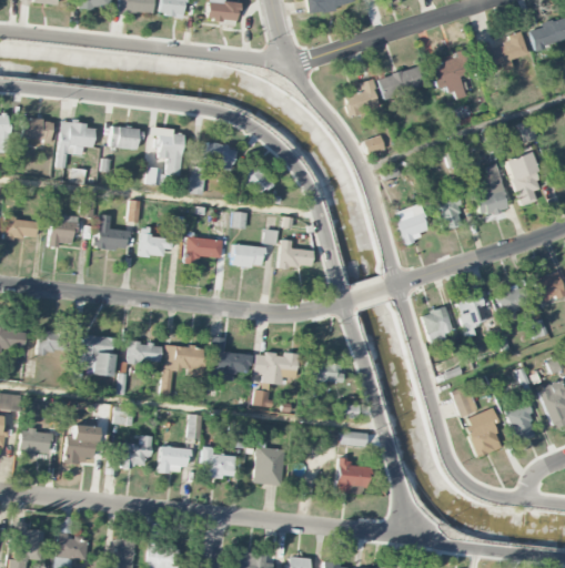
[(154,0),(119,0),(119,12),(154,13),(154,0)]
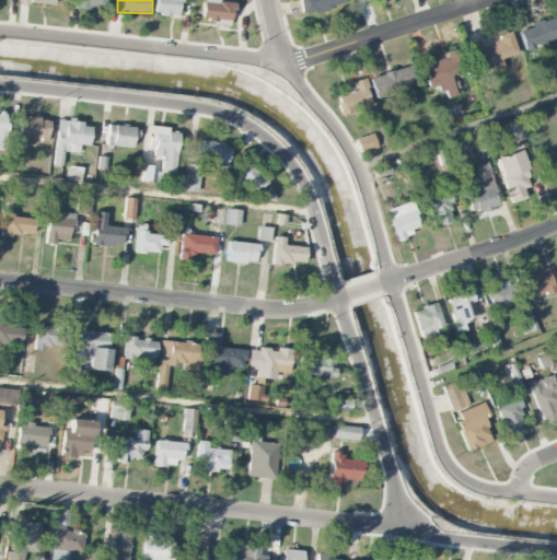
[(182,0),(158,0),(158,14),(182,16),(182,0)]
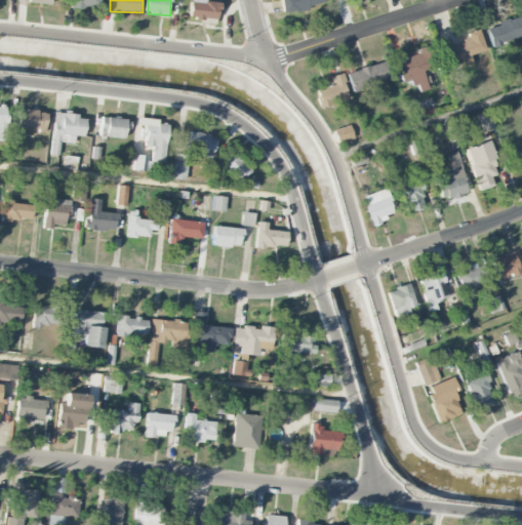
[(207,0),(192,0),(192,18),(221,19),(222,2),(208,2),(207,0)]
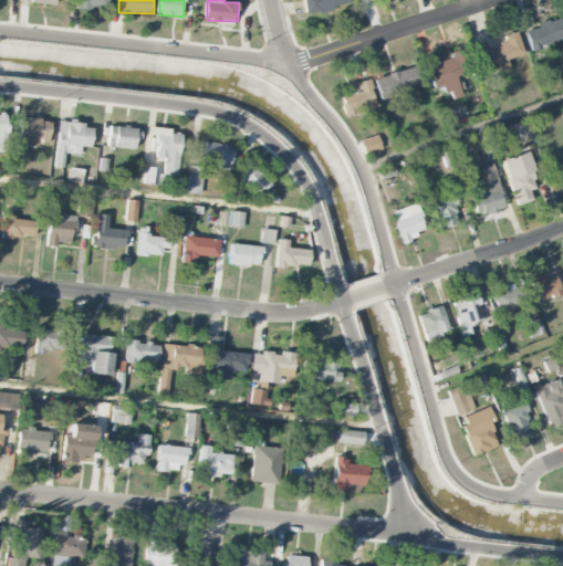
[(562,18),(527,29),(532,50),(562,40),(562,18)]
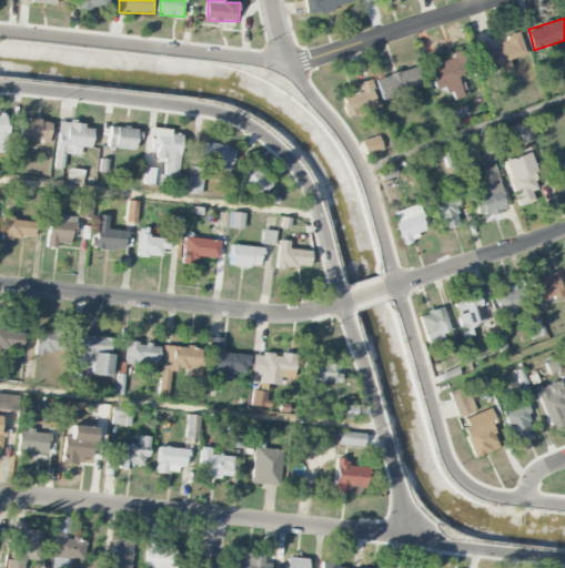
[(528,54),(521,32),(507,36),(510,43),(491,49),(488,41),(481,44),(488,68),(501,63),(503,72),(514,68),(511,60),(528,54)]
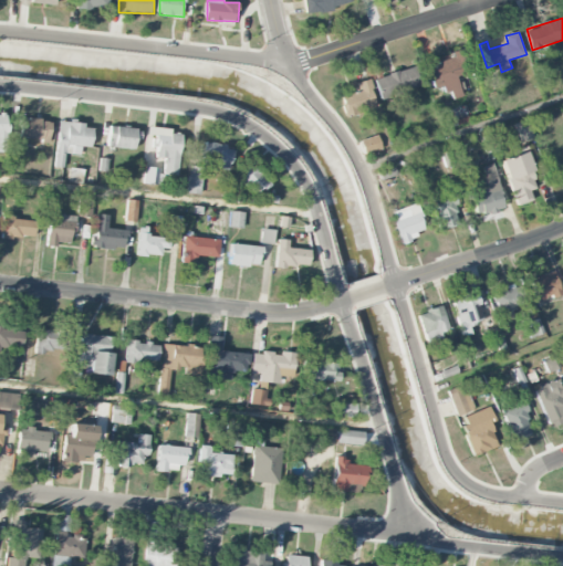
[(436,90),(447,86),(450,101),(464,97),(459,77),(473,73),(468,54),(429,65),(436,90)]
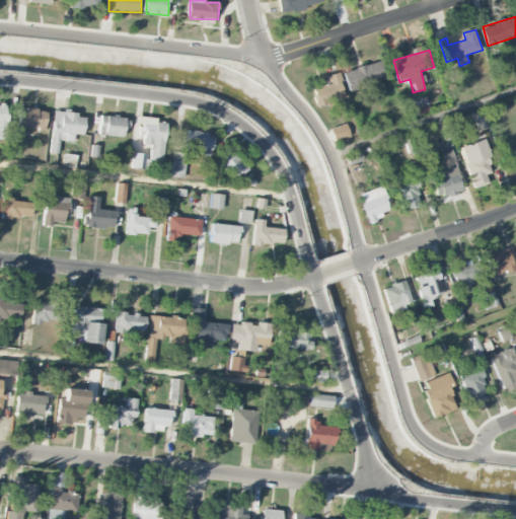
[(350,89),(383,80),(378,63),(346,71),(350,89)]
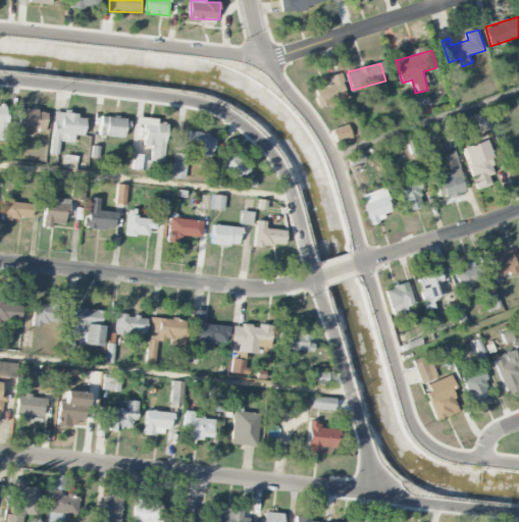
[(315,89),(321,108),(351,100),(343,73),(330,76),(332,84),(315,89)]
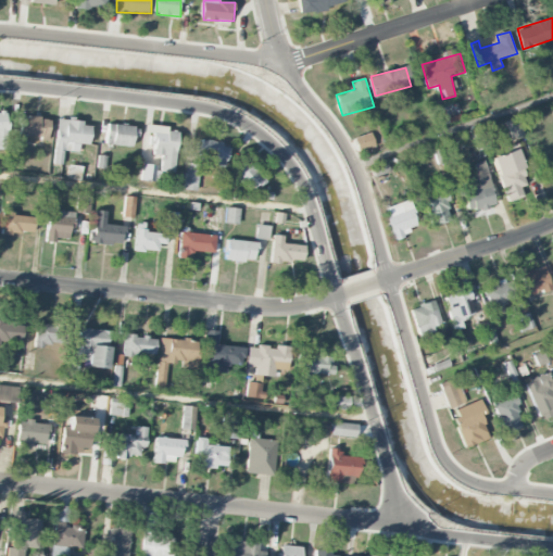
[(0,113),(0,149),(10,149),(9,113),(0,113)]
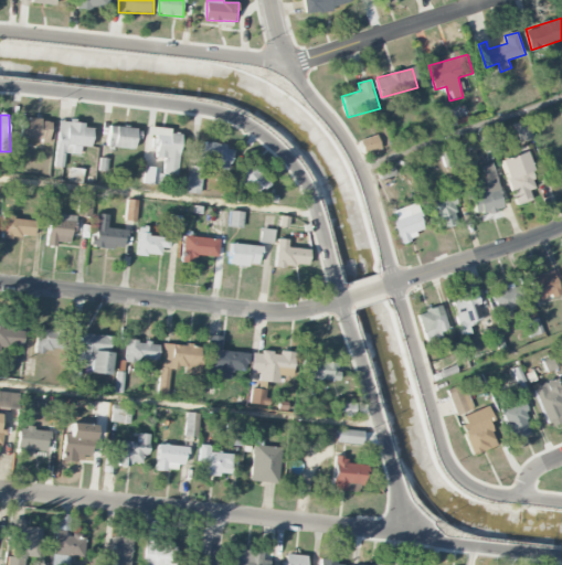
[(21,137),(51,141),(53,121),(23,117),(21,137)]
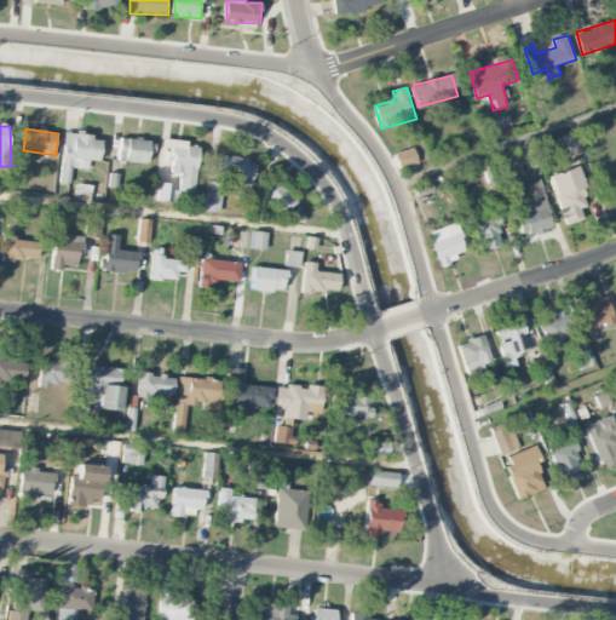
[(67,135),(63,183),(73,183),(74,168),(91,170),(91,161),(102,161),(103,137),(67,135)]
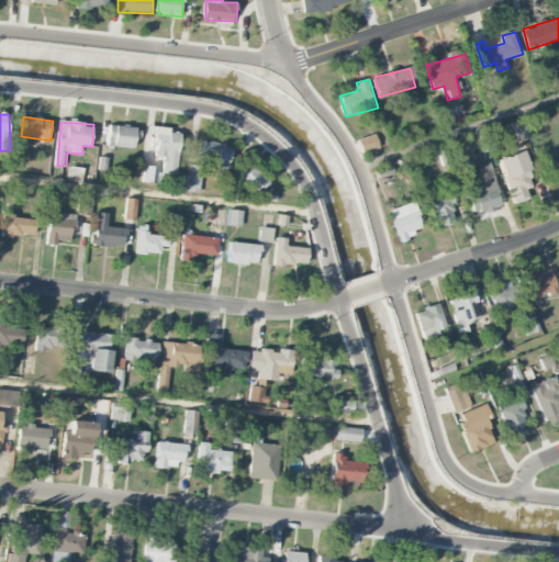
[(109,146),(138,148),(140,128),(111,125),(109,146)]
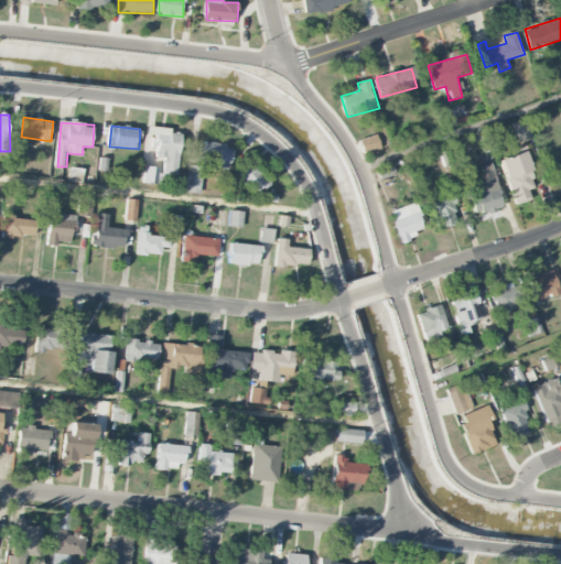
[(182,133),(173,133),(173,128),(149,127),(149,134),(159,136),(157,156),(166,158),(165,174),(179,175),(182,133)]
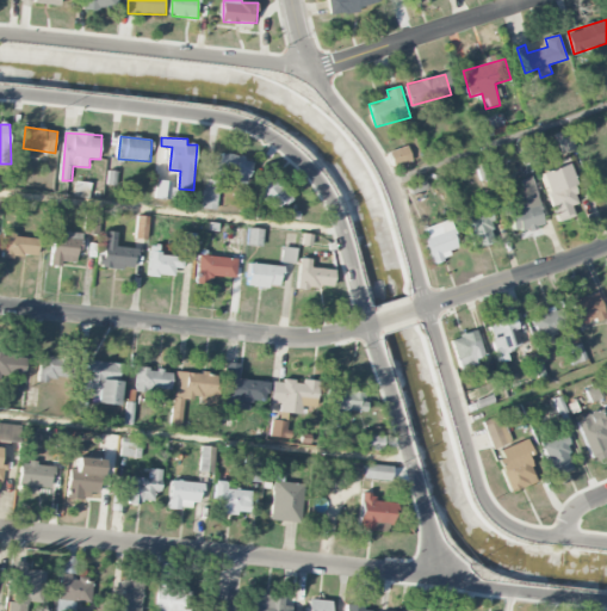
[(396,167),(415,160),(409,146),(390,152),(396,167)]
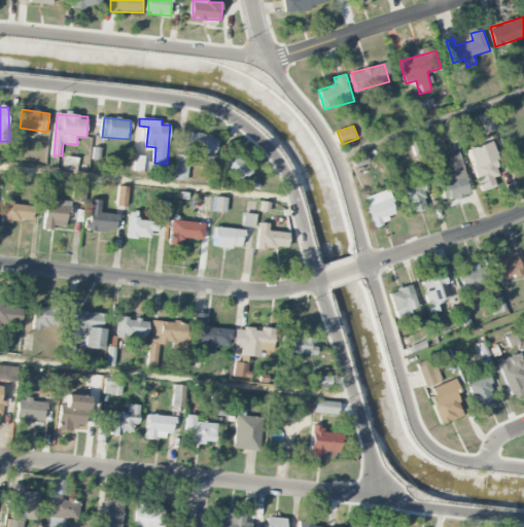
[(187,143),(195,145),(193,152),(214,159),(219,139),(190,131),(187,143)]
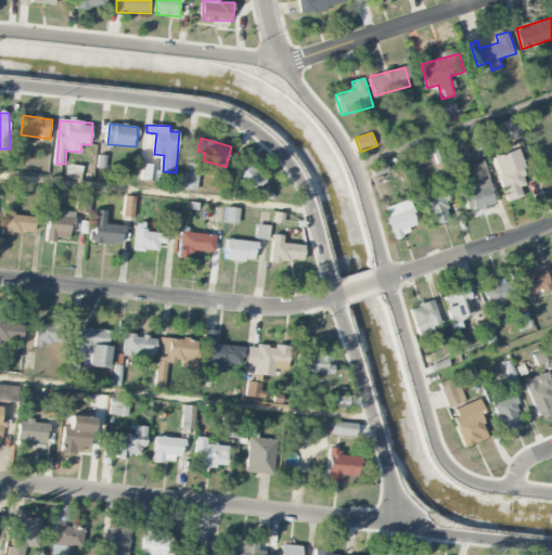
[(524,196),(521,188),(530,184),(516,143),(505,146),(508,152),(493,157),(509,202),(524,196)]
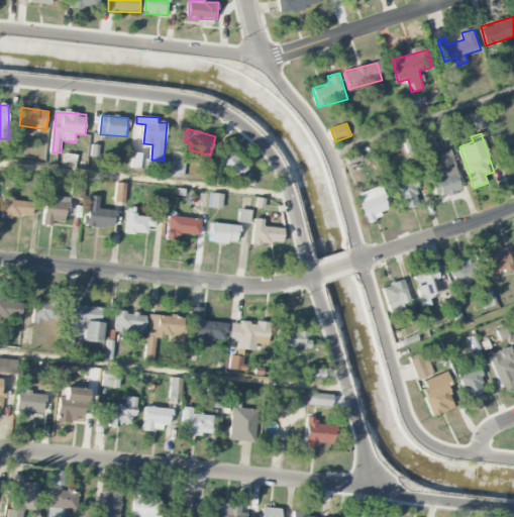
[(442,151),(448,174),(431,178),(437,197),(463,190),(451,149),(442,151)]
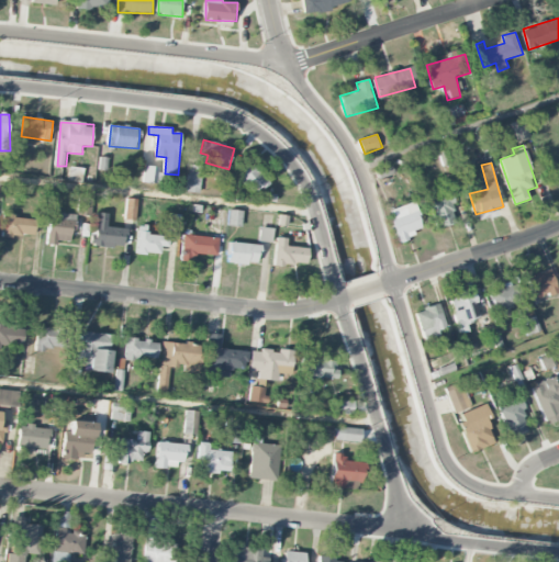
[(203,166),(190,165),(189,192),(202,193),(203,166)]
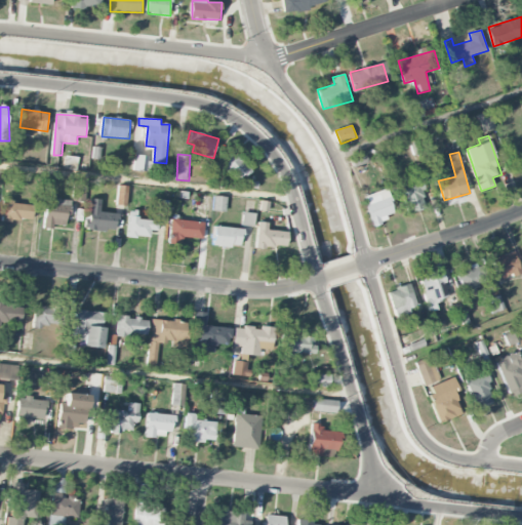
[(222,164),(238,183),(249,172),(232,154),(222,164)]
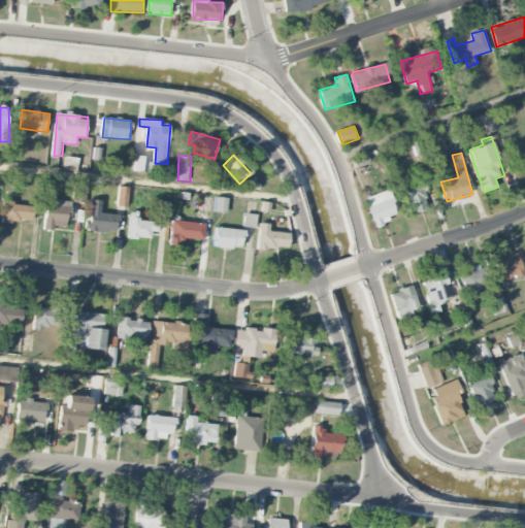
[(154,157),(137,156),(136,172),(153,173),(154,157)]
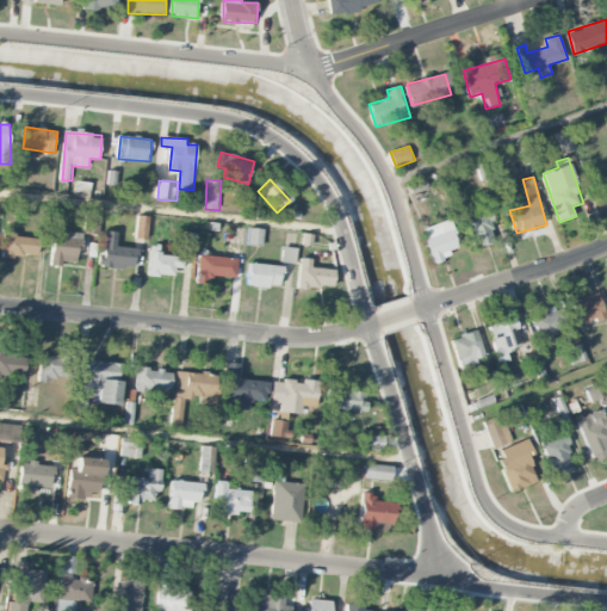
[(500,241),(490,211),(468,218),(477,248),(500,241)]
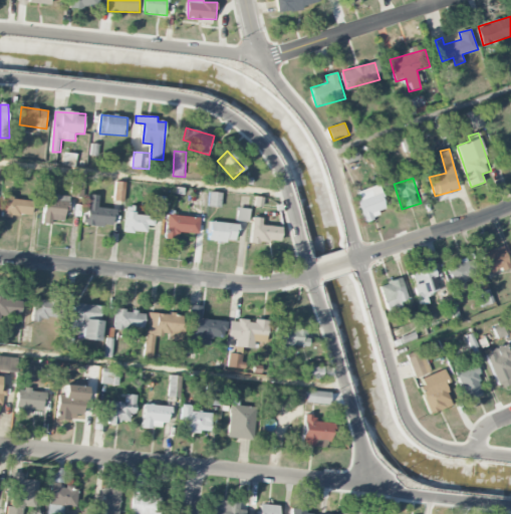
[(125,201),(128,182),(116,182),(115,201),(125,201)]
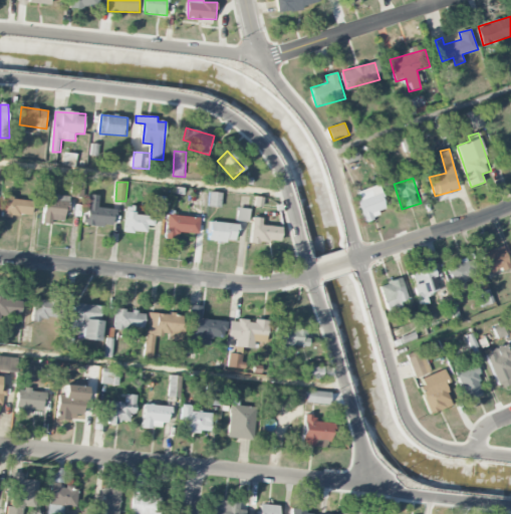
[(357,191),(363,221),(380,217),(379,210),(384,209),(378,186),(357,191)]
